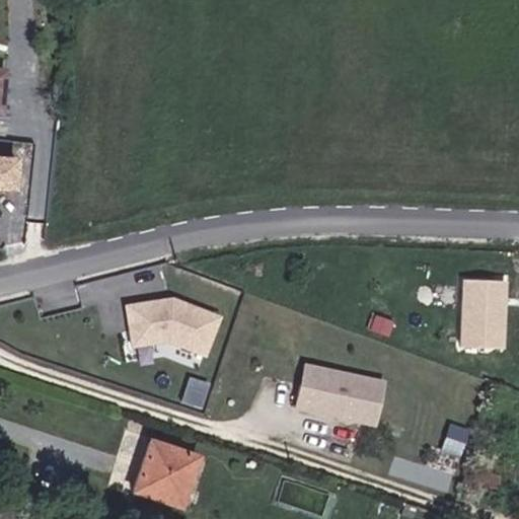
[(25,160),(0,158),(0,194),(21,194),(25,160)]
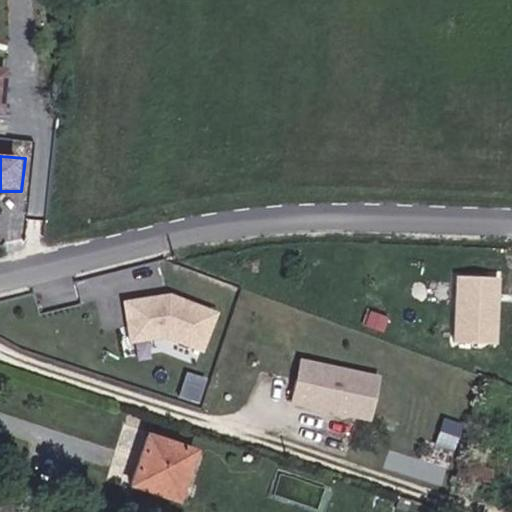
[(500,279),(457,278),(452,344),(499,347),(500,279)]
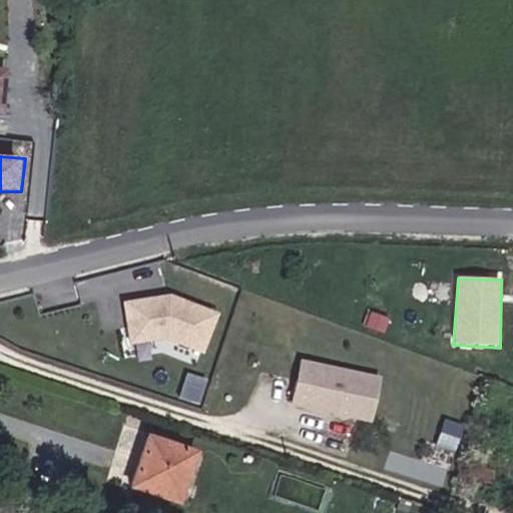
[(170,295),(124,303),(129,347),(165,342),(204,355),(222,316),(170,295)]
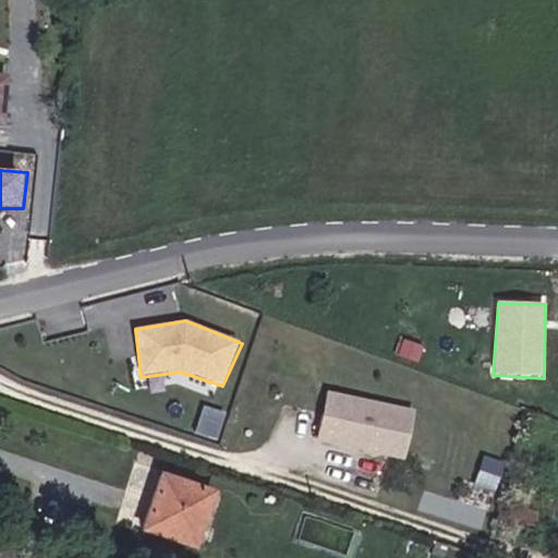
[(415,411),(328,392),(317,440),(408,460),(415,411)]
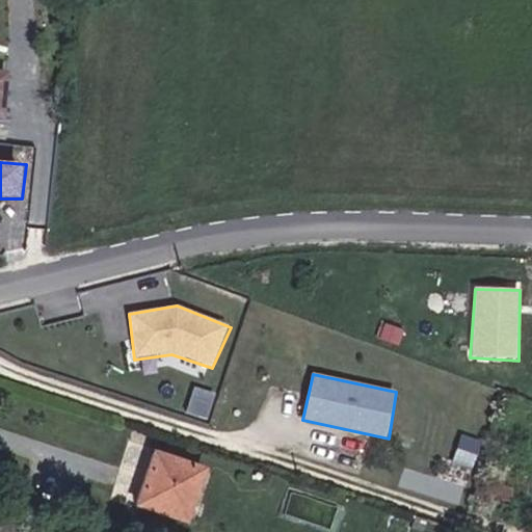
[(191,388),(187,413),(208,417),(212,391),(191,388)]
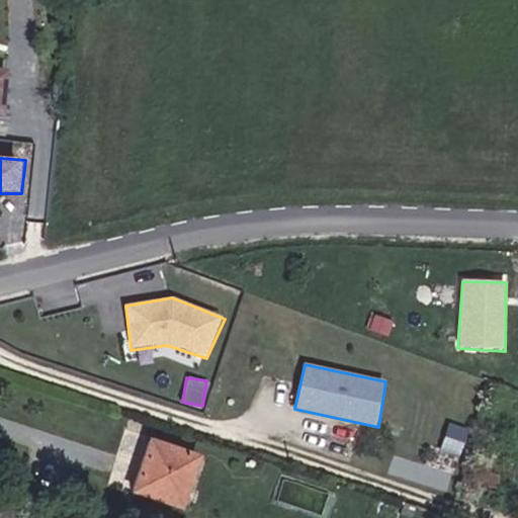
[(457,470),(466,427),(446,423),(437,466),(457,470)]
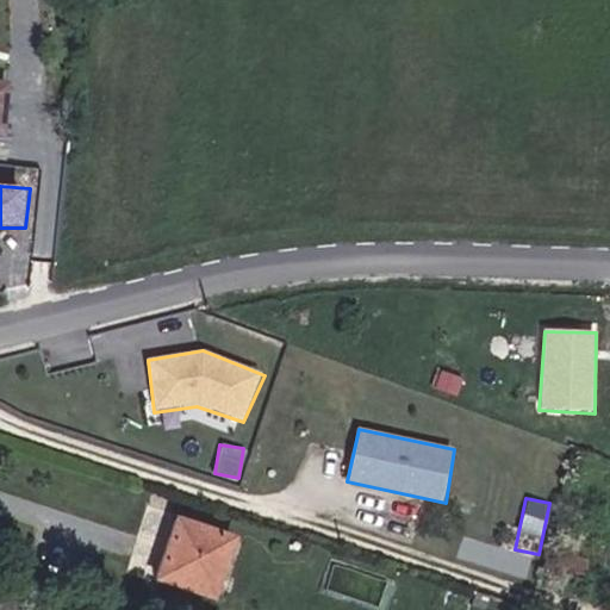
[(155,566),(205,584),(218,543),(236,549),(244,527),(174,502),(155,566)]
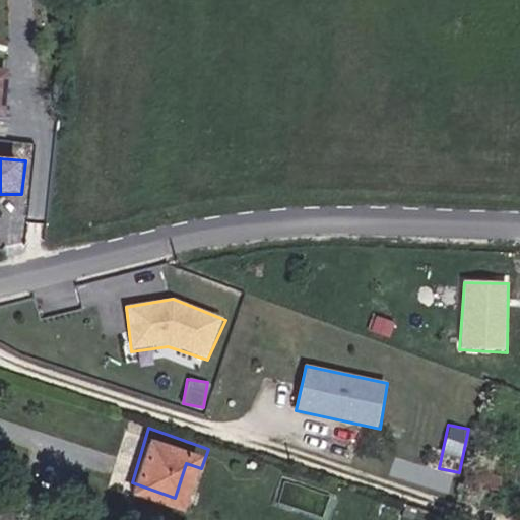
[(175,498),(189,504),(201,468),(186,463),(175,498)]
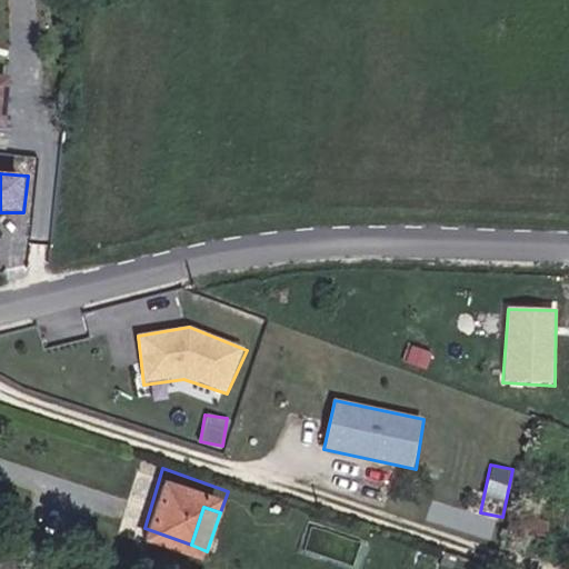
[(26,568),(20,526),(0,528),(0,568),(26,568)]
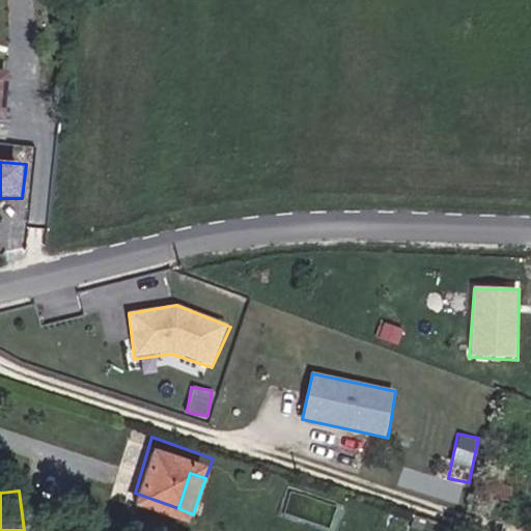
All buildings are outlined.
